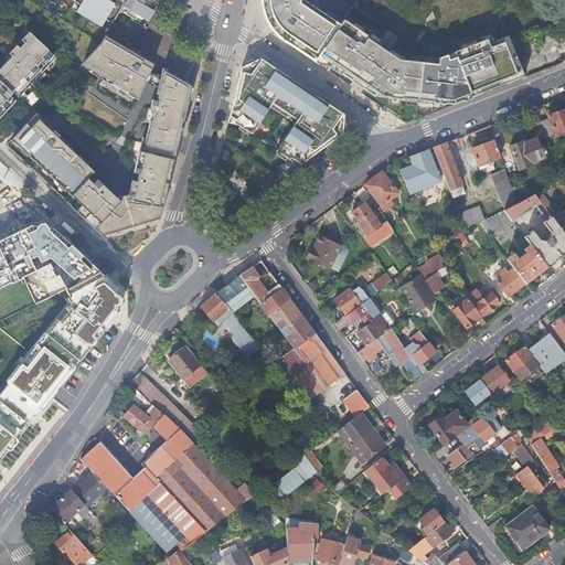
[(75,0),(75,1),(82,4),(81,7),(77,11),(89,19),(98,23),(102,18),(102,17),(108,20),(113,23),(120,11),(123,6),(125,2),(126,0),(125,0),(112,0),(110,0),(75,0)]
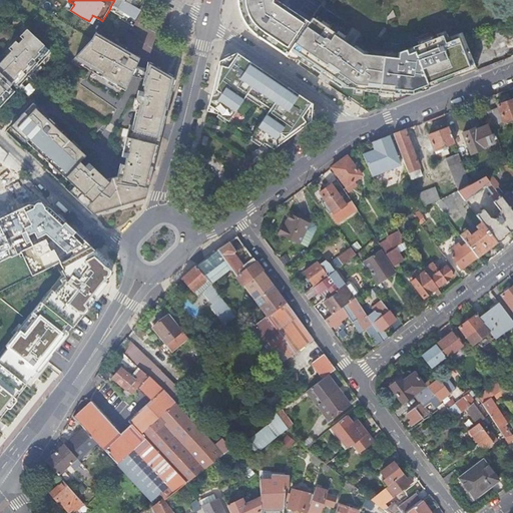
[(142,0),(114,0),(109,10),(118,15),(121,11),(125,14),(134,19),(140,10),(136,8),(137,6),(138,7),(141,1),(142,0)]
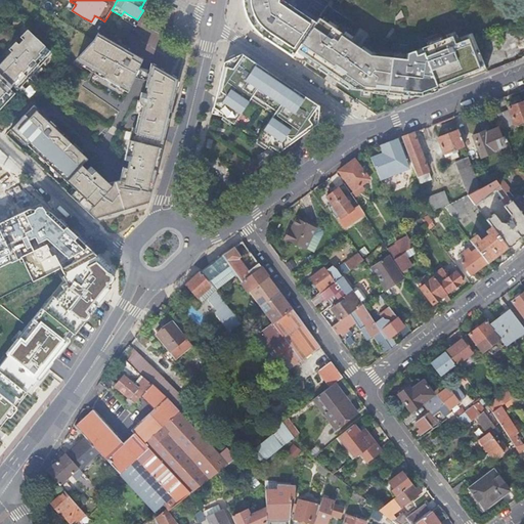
[(288,0),(244,0),(244,9),(250,26),(258,38),(276,53),(296,66),(314,35),(280,12),(279,0),(285,0),(288,1),(288,0)]
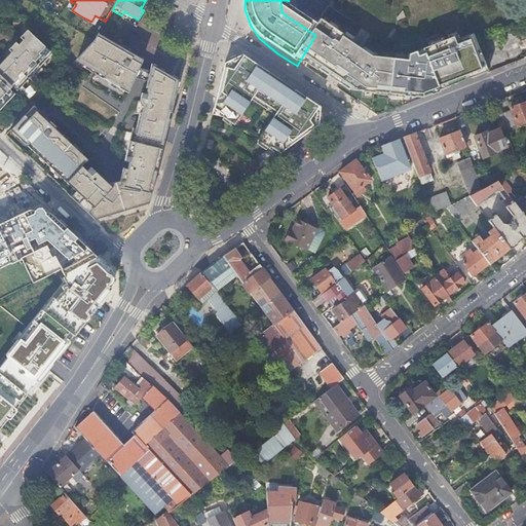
[(525,54),(525,0),(462,0),(491,70),(525,54)]
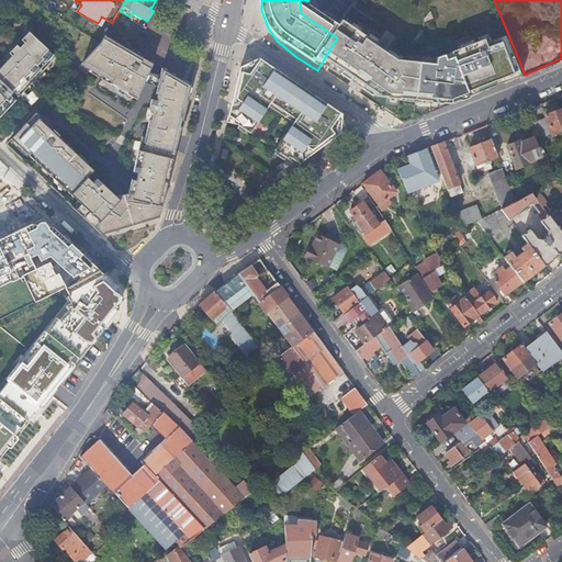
[(345,29),(337,37),(317,70),(327,69),(380,103),(419,104),(420,69),(398,67),(345,29)]
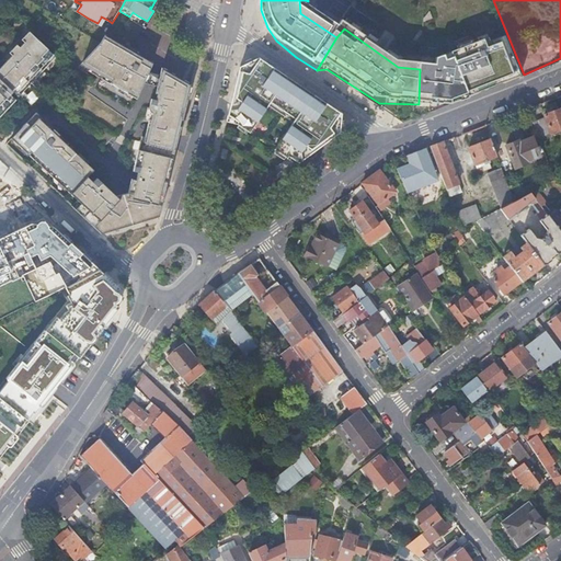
[(0,116),(15,100),(9,94),(12,91),(15,95),(21,89),(24,91),(31,83),(29,81),(33,76),(36,79),(44,70),(41,68),(46,64),(48,66),(56,57),(54,55),(32,34),(29,32),(24,37),(26,39),(20,47),(16,45),(12,50),(14,53),(0,68),(0,116)]
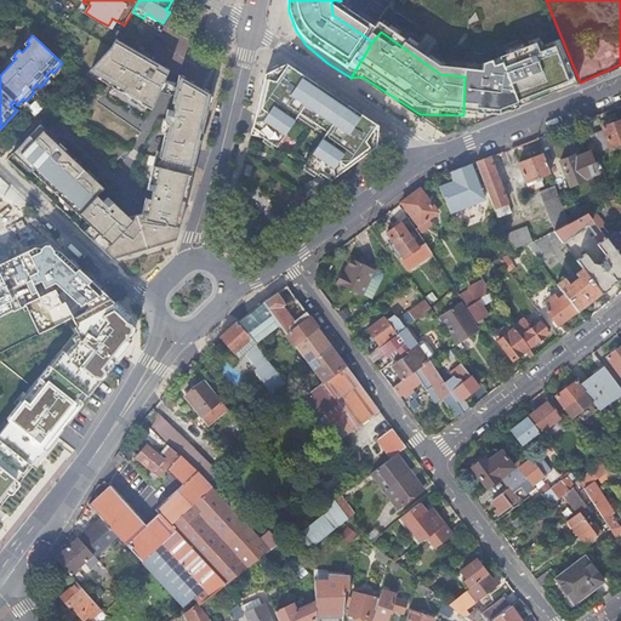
[(166,75),(169,69),(117,39),(112,47),(101,58),(91,69),(100,74),(114,83),(112,87),(131,98),(147,107),(151,109),(159,92),(164,80),(166,75)]
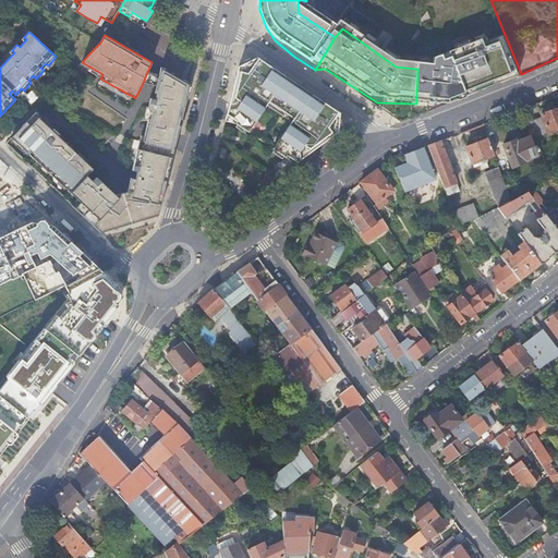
[(436,71),(417,69),(416,104),(449,107),(520,79),(505,46),(447,70),(444,61),(436,64),(436,71)]
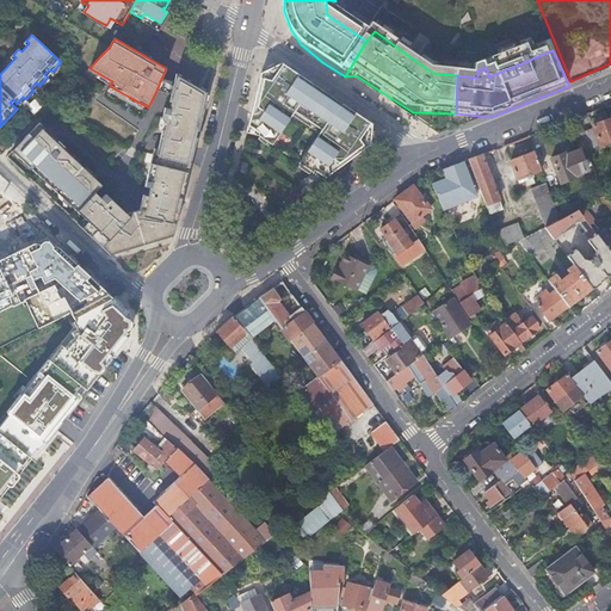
[(292,71),(282,63),(261,73),(253,106),(247,133),(258,135),(259,136),(270,143),(272,144),(291,115),(294,111),(321,130),(319,133),(298,164),(300,165),(310,172),(313,173),(322,179),(331,173),(370,144),(371,124),(341,104),(316,87),(304,79),(292,71)]
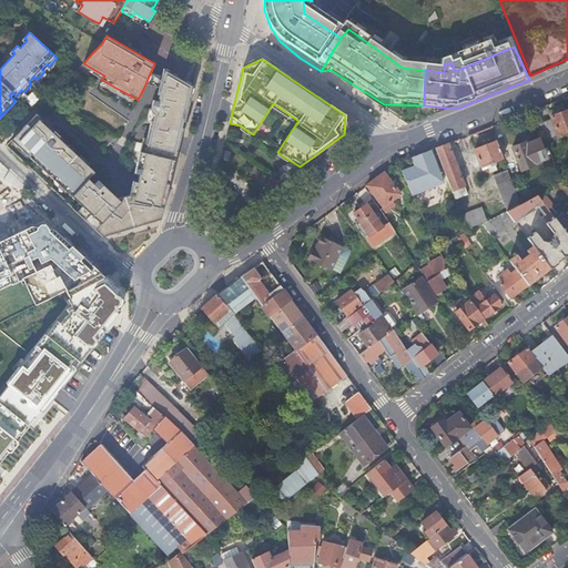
[(104,75),(91,68),(89,72),(102,80),(104,75)]
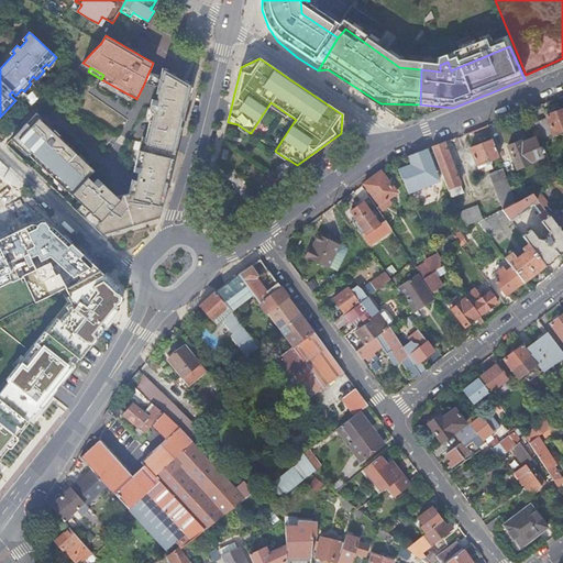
[(153,113),(152,120),(150,120),(145,138),(142,151),(139,151),(133,172),(138,173),(136,180),(131,179),(128,194),(117,197),(97,179),(92,183),(87,178),(94,170),(88,165),(89,163),(65,141),(64,143),(58,138),(59,135),(35,113),(23,125),(13,138),(17,141),(15,143),(23,151),(25,148),(31,154),(29,155),(42,168),(44,166),(48,170),(47,173),(58,184),(61,181),(66,187),(64,189),(77,200),(80,205),(75,210),(101,234),(130,227),(159,218),(191,86),(162,68),(161,74),(159,79),(157,87),(156,95),(157,95),(156,100),(152,99),(150,109),(150,111),(151,113),(152,113),(153,113)]
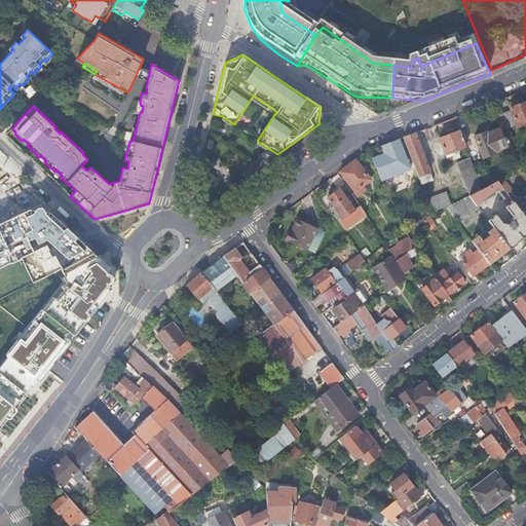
[(149,74),(139,68),(135,78),(147,81),(149,74)]
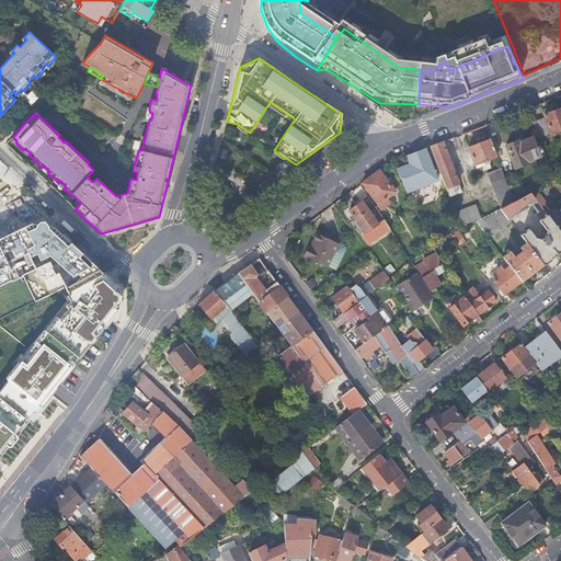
[(133,96),(118,89),(117,92),(130,100),(133,96)]
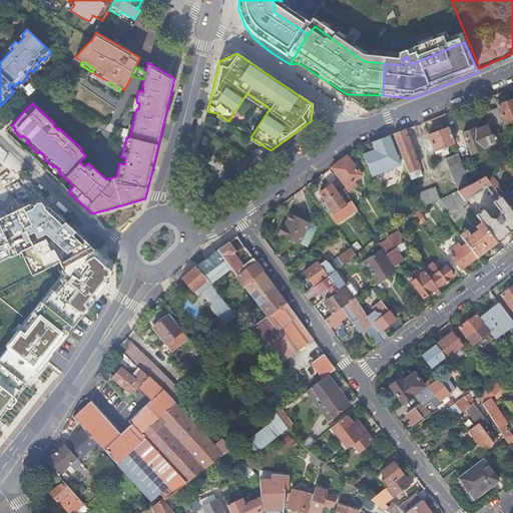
[(270,109),(246,93),(244,96),(268,111),(270,109)]
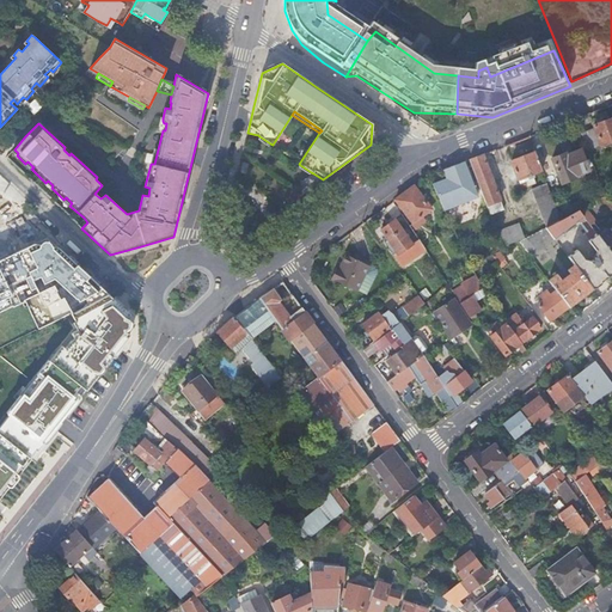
[(611,141),(611,117),(598,123),(593,126),(594,128),(580,133),(587,151),(600,146),(611,141)]
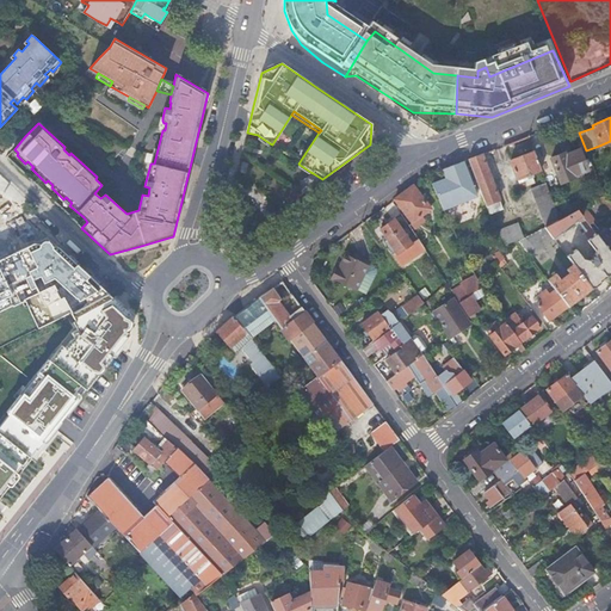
[(516,155),(532,150),(530,140),(512,144),(516,155)]
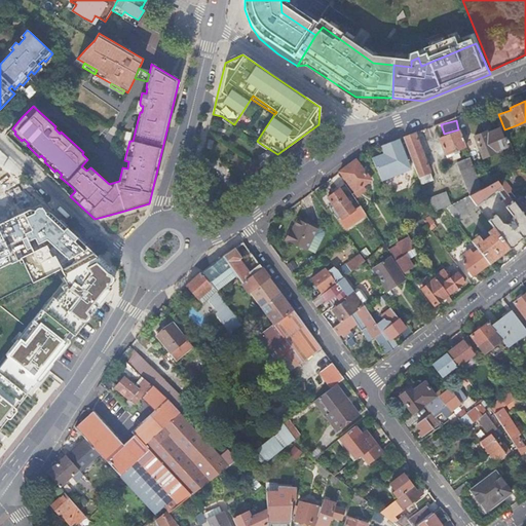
[(483,157),(494,153),(493,151),(505,146),(499,128),(489,133),(486,135),(486,133),(474,138),(483,157)]
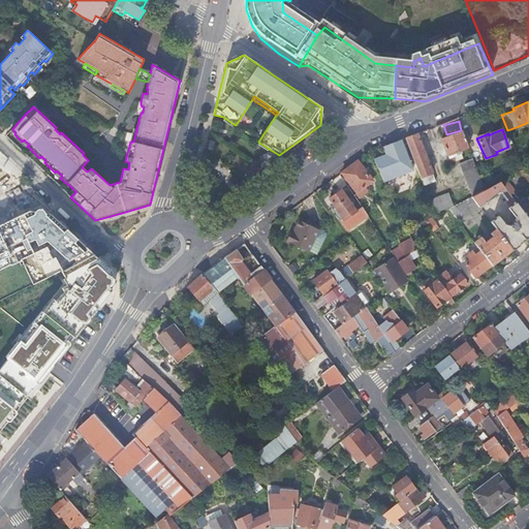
[(469,148),(463,131),(452,135),(441,139),(447,156),(457,153),(458,155),(459,155),(460,158),(462,157),(460,154),(463,153),(462,151),(469,148)]
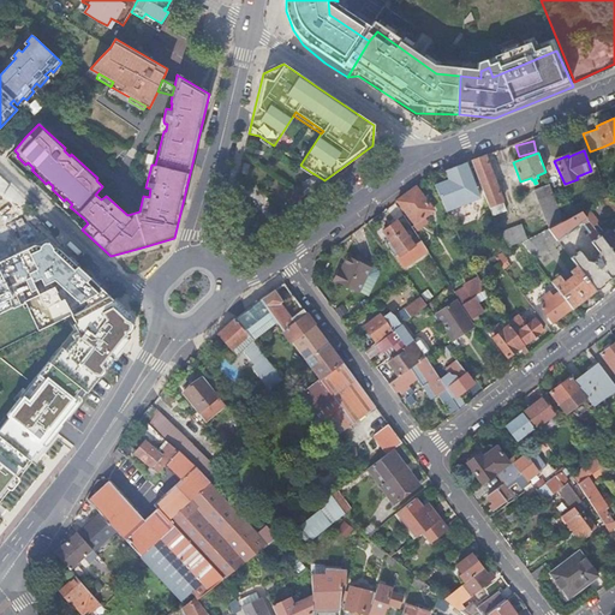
[(471,161),(493,216),(507,210),(491,171),(485,155),(471,161)]
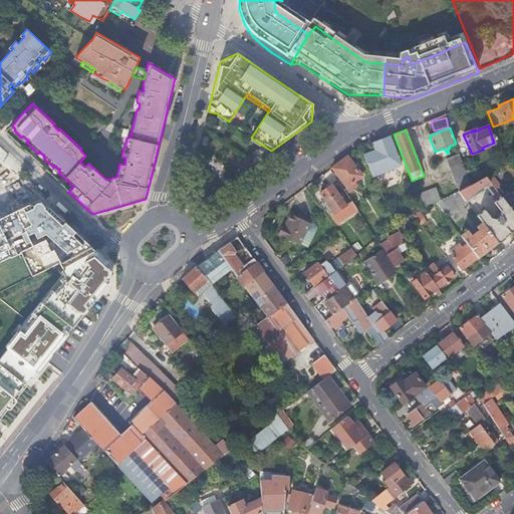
[(401,166),(397,154),(395,149),(390,136),(378,141),(371,143),(374,151),(362,156),(368,169),(372,177),(401,166)]
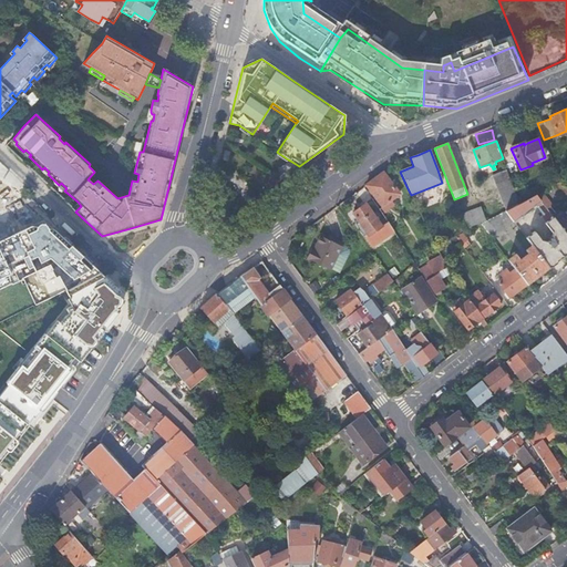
[(278,153),(277,155),(286,162),(288,160),(278,153)]
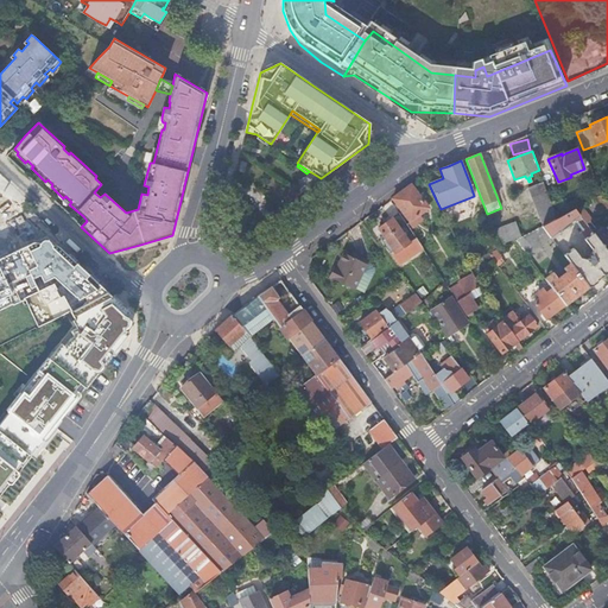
[(558,219),(544,183),(527,189),(542,225),(558,219)]
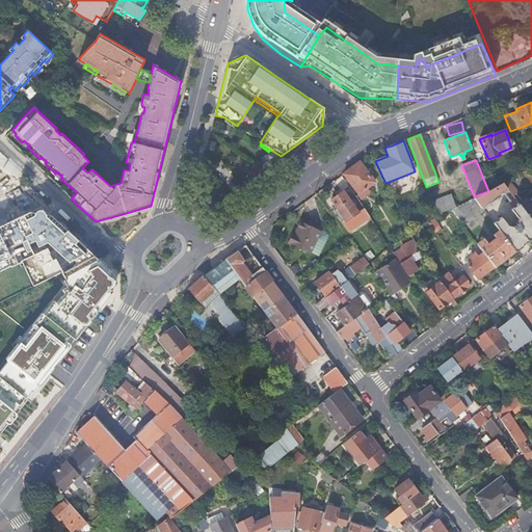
[(356,164),(343,175),(358,195),(374,183),(358,162),(356,164)]
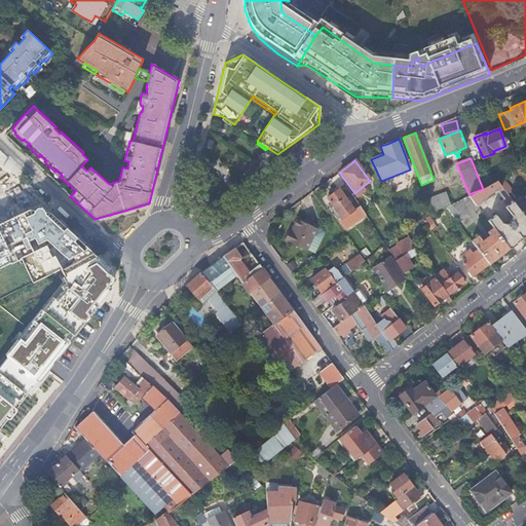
[(525,180),(525,172),(522,166),(519,167),(516,171),(524,182),(525,180)]
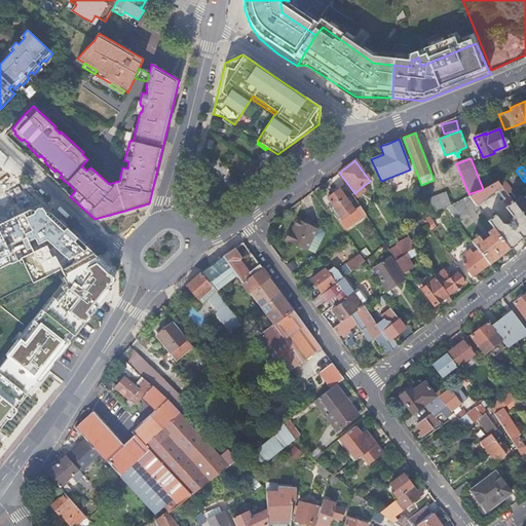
[(501,179),(496,181),(511,200),(516,196),(501,179)]
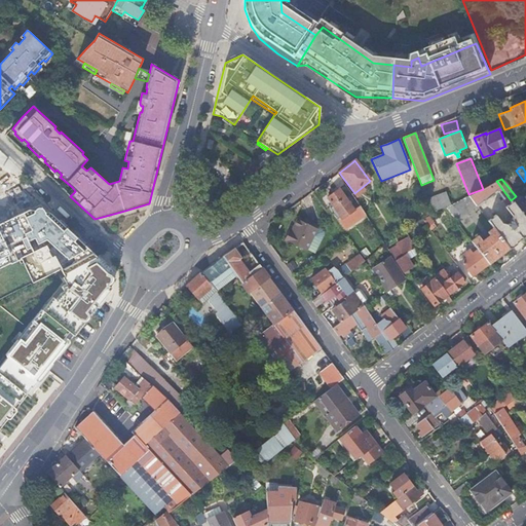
[(493,229),(509,249),(521,239),(525,235),(525,220),(514,203),(511,200),(496,181),(483,189),(468,196),(476,207),(477,208),(501,194),(505,198),(505,202),(508,205),(504,208),(511,216),(512,222),(508,225),(500,223),(494,216),(487,221),(493,229)]
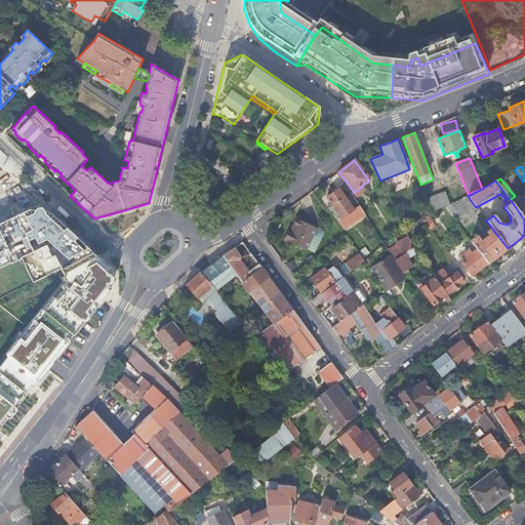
[(72,187),(67,193),(70,196),(75,191),(72,187)]
